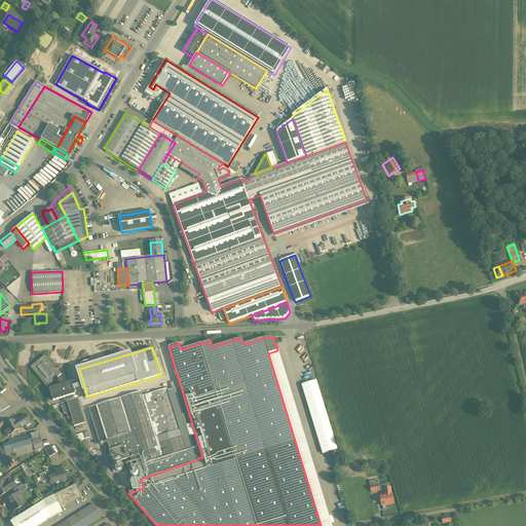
[(49,362),(44,357),(31,368),(46,386),(53,381),(55,379),(61,375),(57,369),(54,370),(48,363),(49,362)]
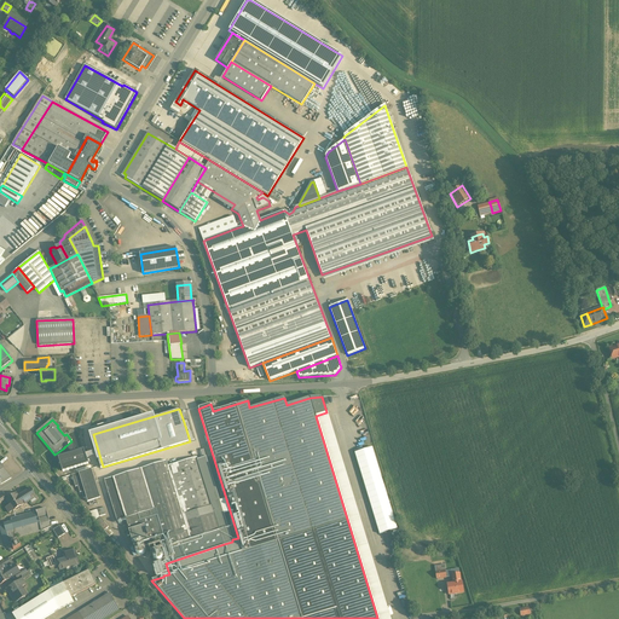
[(184,422),(190,441),(194,439),(189,421),(184,422)]
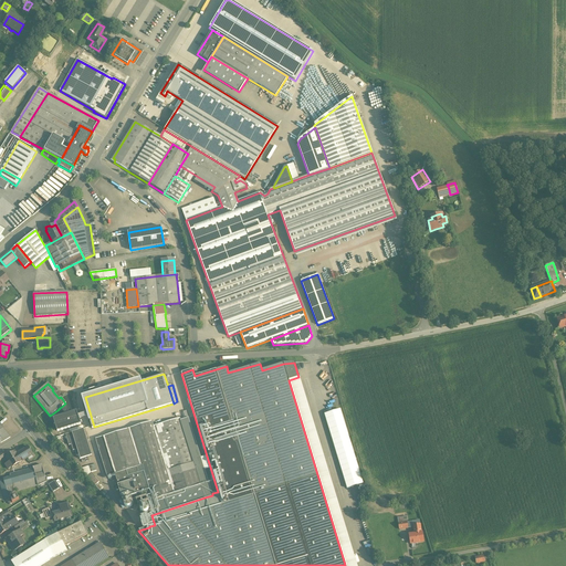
[(63,409),(62,410),(61,409),(60,408),(58,410),(59,411),(63,412),(64,413),(65,413),(65,415),(53,419),(54,425),(54,426),(55,427),(58,431),(81,425),(79,419),(80,418),(77,417),(76,411),(69,413),(67,412),(69,411),(69,410),(69,409),(67,408),(66,407),(65,407),(64,408),(63,409)]
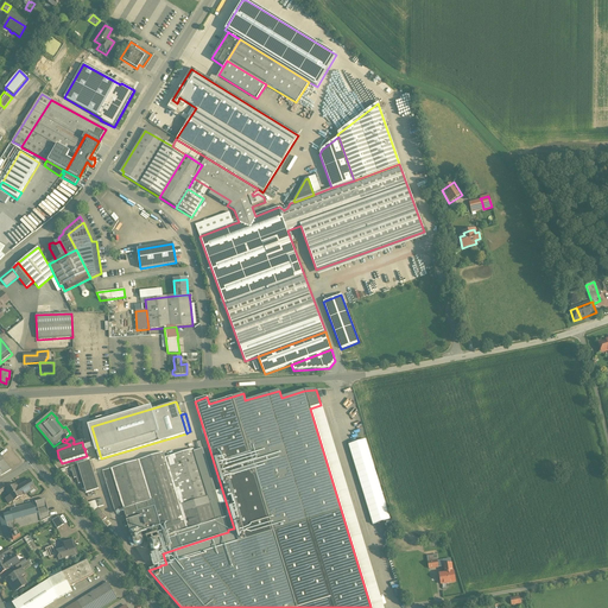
[(390,519),(366,439),(348,444),(372,525),(390,519)]
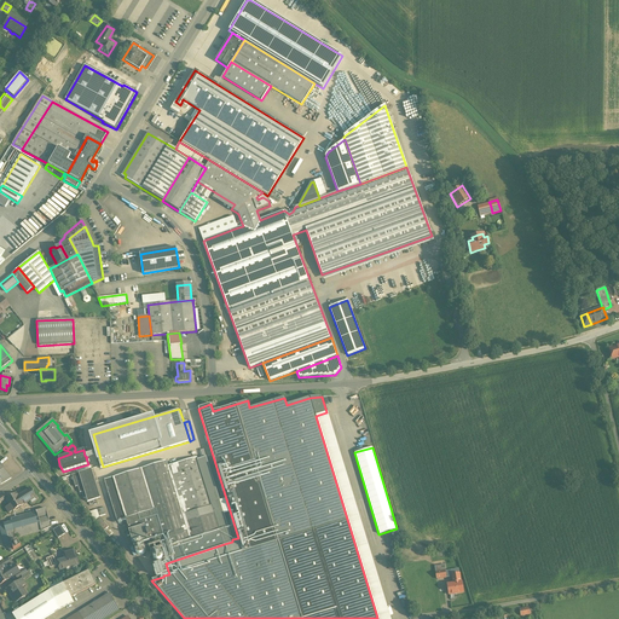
[(166,461),(104,480),(117,521),(125,519),(156,509),(167,547),(220,531),(197,460),(196,457),(168,467),(166,461)]
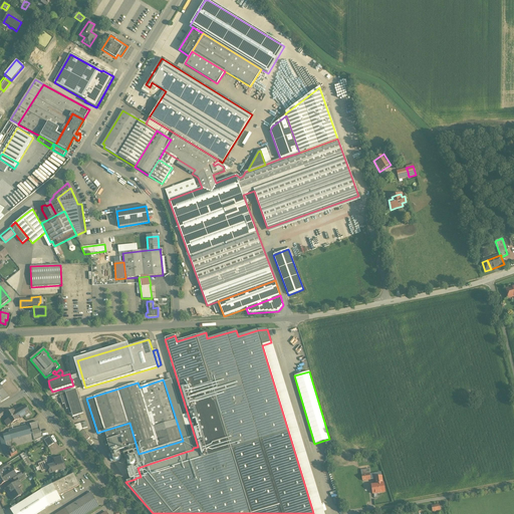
[(193,448),(171,379),(164,381),(183,441),(186,452),(193,450),(193,448)]
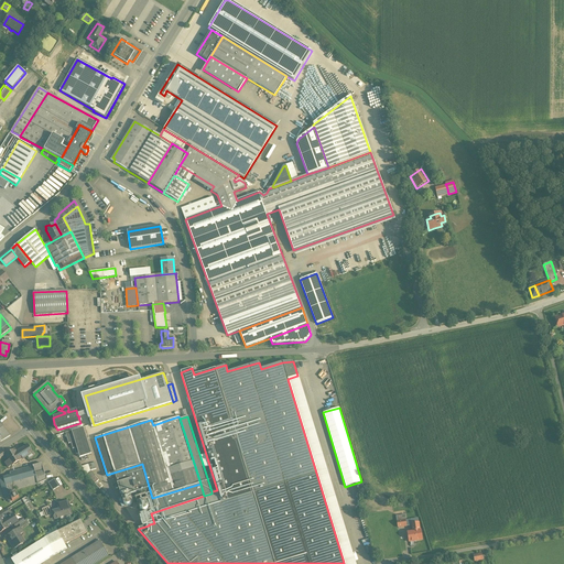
[(10,436),(1,425),(0,426),(0,434),(1,435),(0,435),(0,441),(0,442),(10,436)]
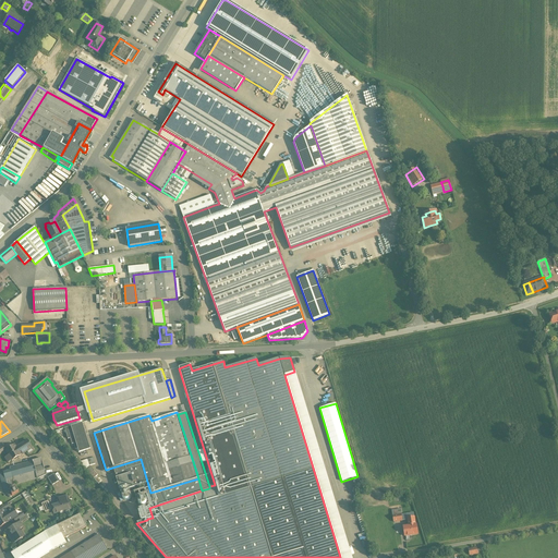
[(82,423),(64,428),(68,439),(70,439),(72,445),(74,444),(75,450),(77,449),(79,453),(91,449),(82,423)]
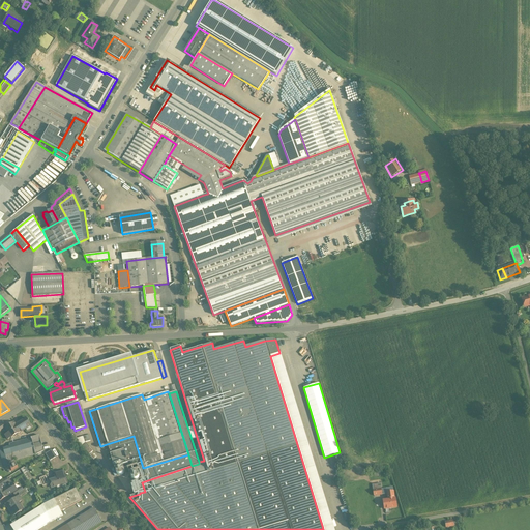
[(26,418),(16,425),(20,433),(30,425),(26,418)]
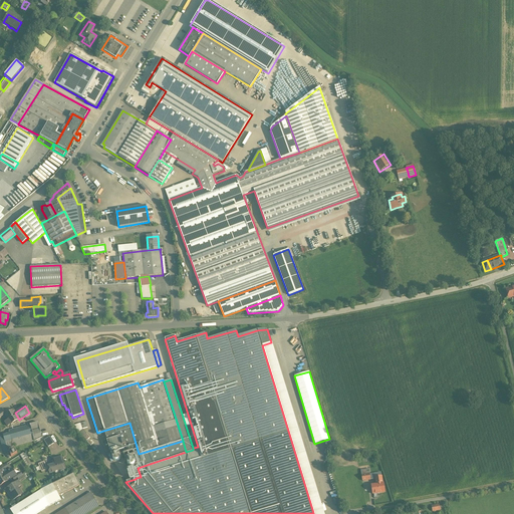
[(5,416),(8,420),(10,425),(11,425),(19,420),(15,413),(13,410),(5,415),(5,416)]
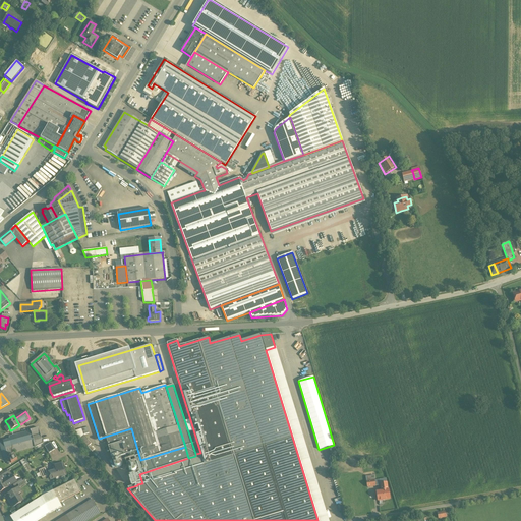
[(92,444),(85,435),(90,431),(85,425),(76,432),(87,447),(92,444)]
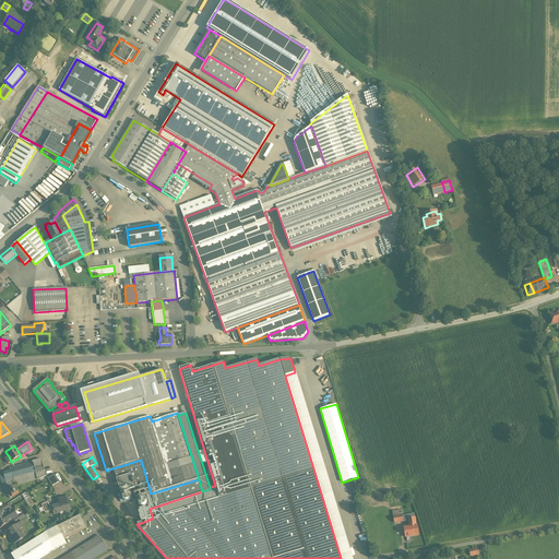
[(33,463),(10,468),(10,472),(3,474),(7,488),(14,486),(37,480),(36,474),(45,472),(42,460),(33,462),(33,463)]
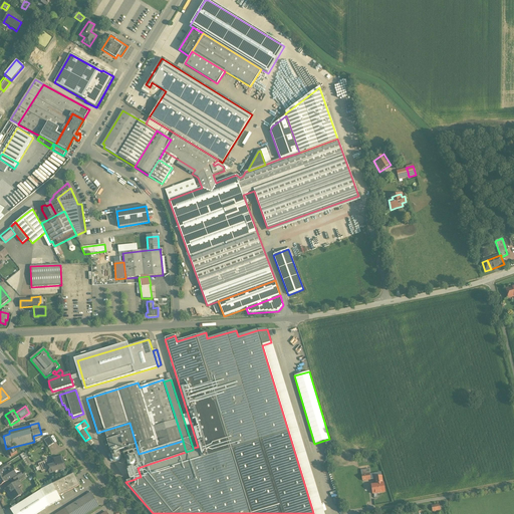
[(132,447),(123,450),(124,454),(123,454),(124,459),(134,456),(139,454),(130,423),(103,431),(106,440),(127,434),(132,447)]
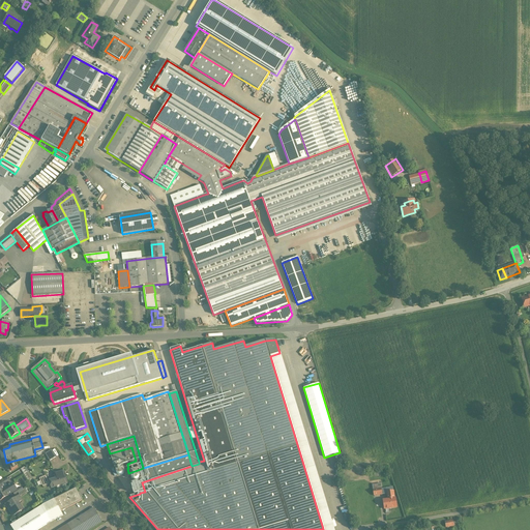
[(110,453),(108,454),(109,460),(112,459),(114,468),(127,464),(136,461),(131,447),(110,453)]
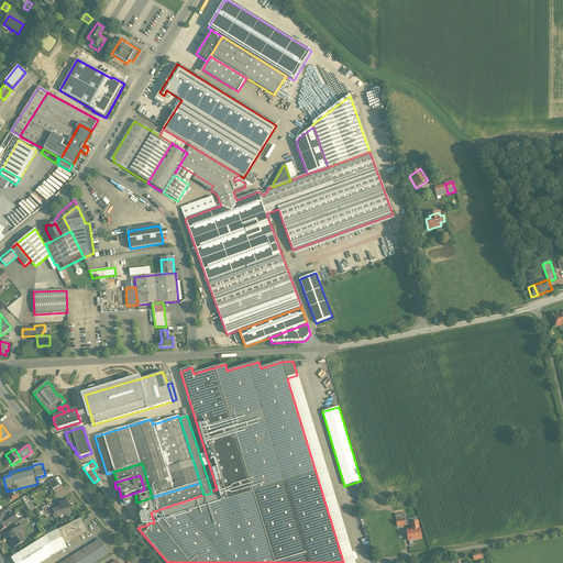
[(55,478),(47,483),(53,489),(59,485),(55,478)]
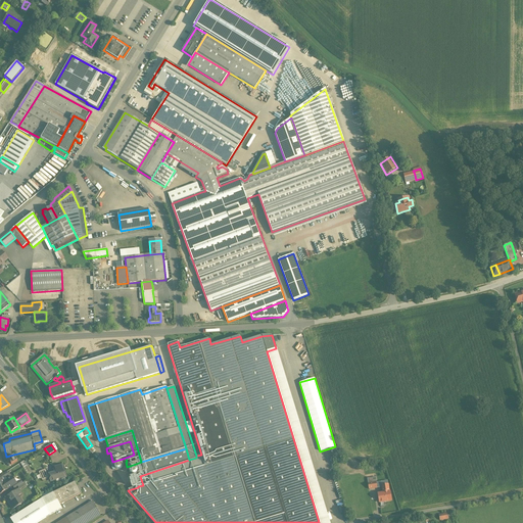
[(141,462),(136,464),(140,476),(189,460),(186,448),(141,462)]
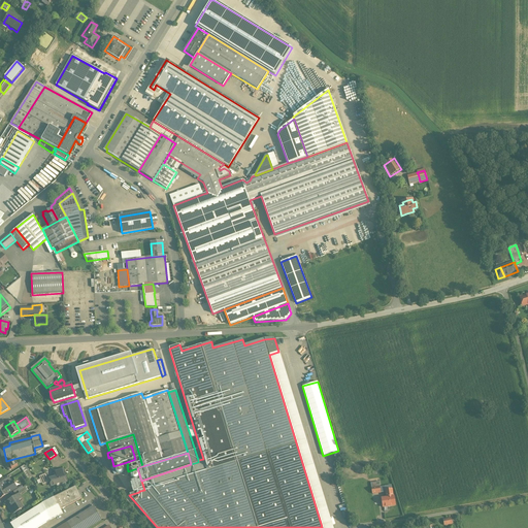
[(13,459),(6,461),(7,465),(6,466),(9,471),(18,466),(13,459)]
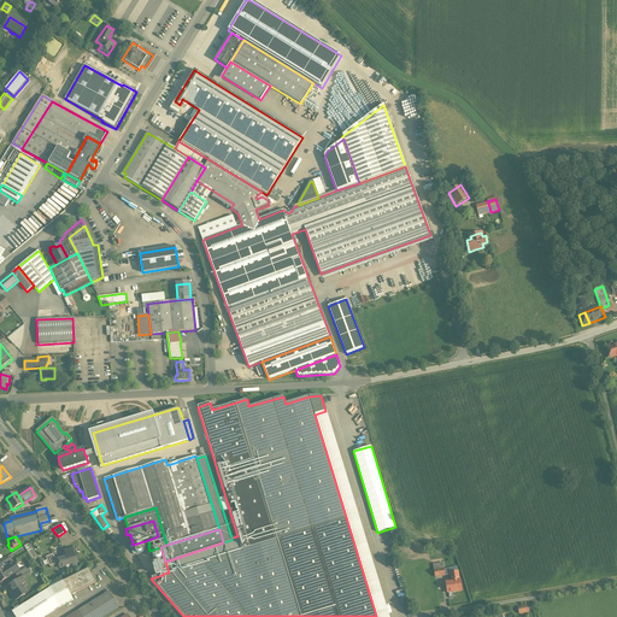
[(34,559),(40,556),(30,542),(25,546),(34,559)]
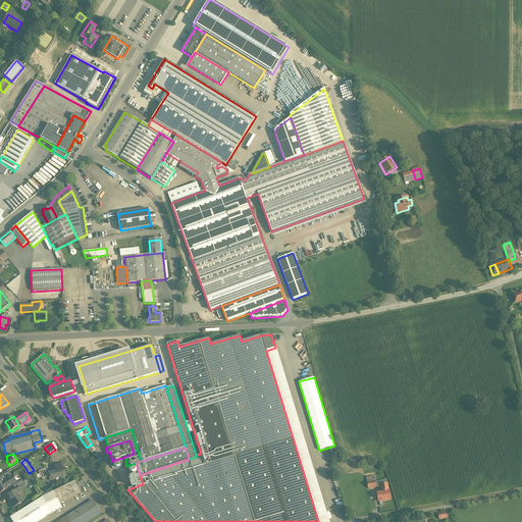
[(63,464),(53,467),(55,475),(50,476),(51,480),(56,479),(56,482),(57,482),(61,481),(61,480),(61,478),(66,476),(63,464)]
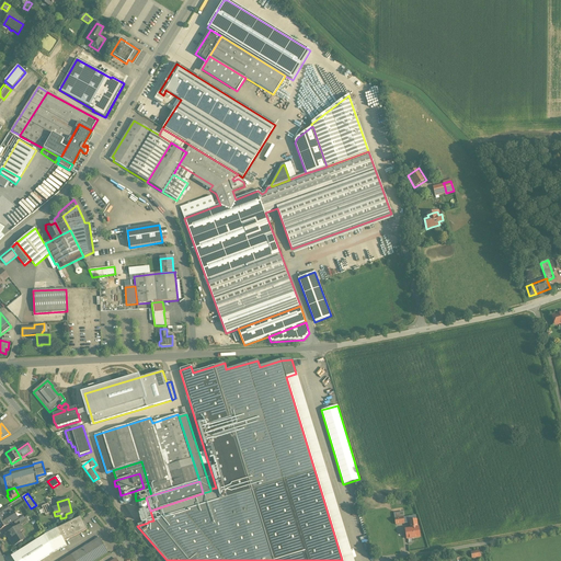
[(48,504),(42,506),(45,516),(52,513),(48,504)]
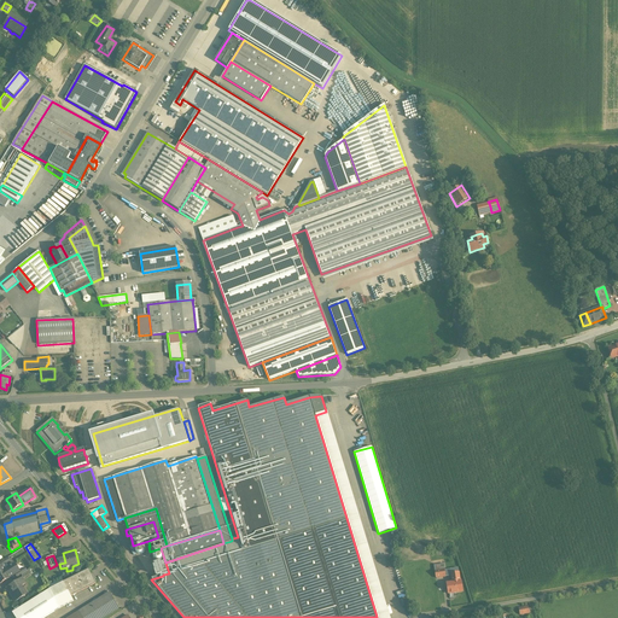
[(1,566),(0,566),(0,583),(10,578),(9,578),(15,575),(19,571),(15,564),(9,567),(6,570),(5,571),(1,566)]
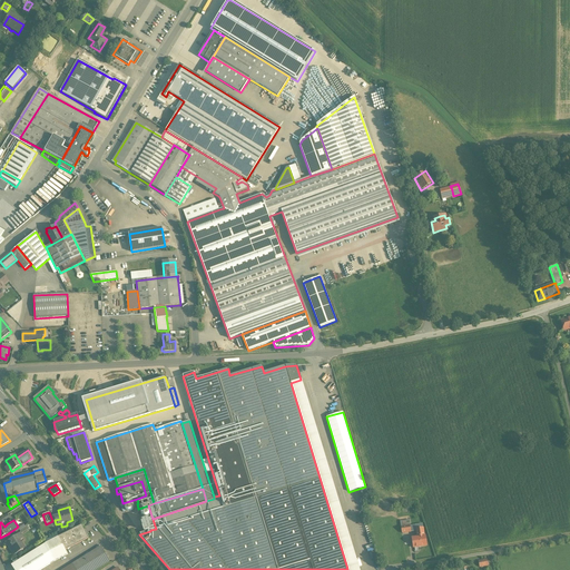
[(18,527),(13,530),(16,533),(19,530),(25,527),(23,523),(18,527)]
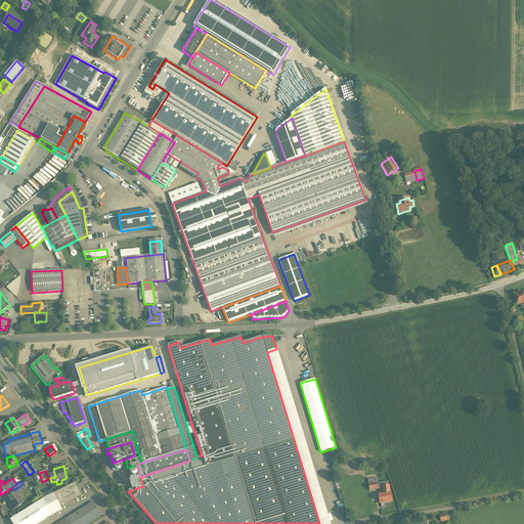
[(75,483),(53,494),(42,500),(50,516),(61,510),(59,506),(81,495),(81,493),(80,490),(78,490),(75,483)]
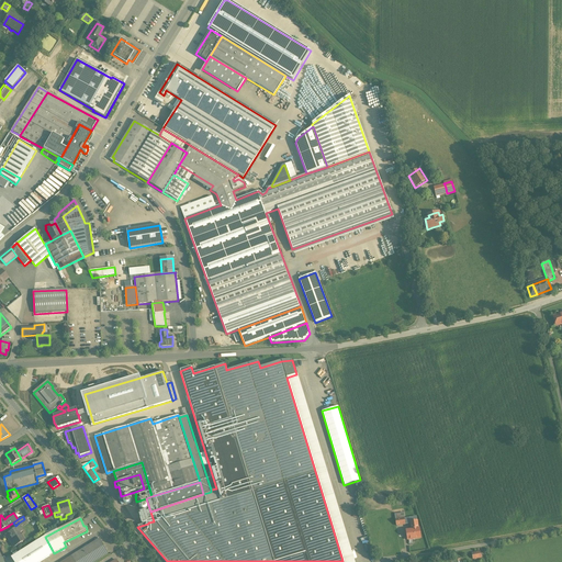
[(23,542),(18,535),(23,531),(20,526),(6,535),(14,548),(23,542)]
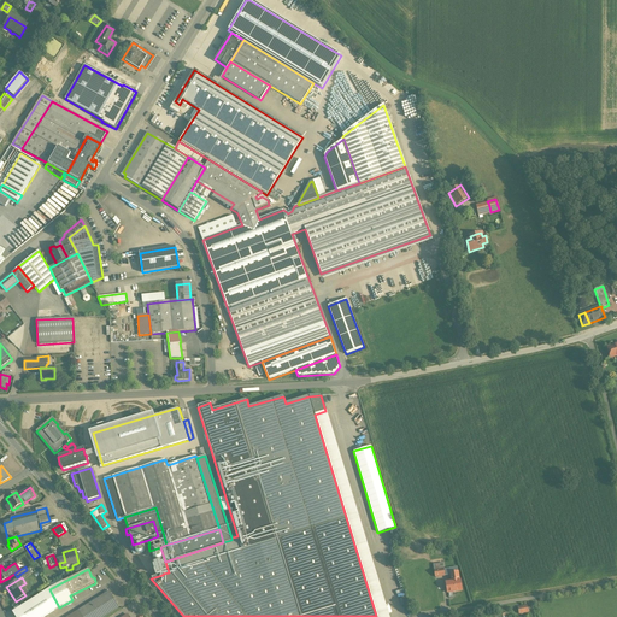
[(452,582),(446,583),(447,593),(459,592),(458,581),(457,581),(452,582)]
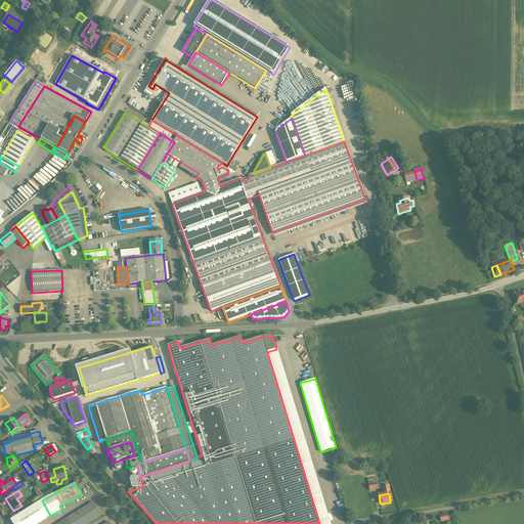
[(10,519),(13,523),(37,523),(50,516),(42,500),(10,519)]
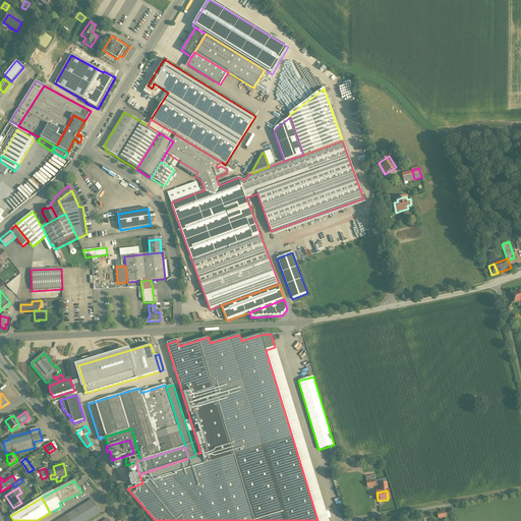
[(87,504),(58,520),(87,520),(100,513),(94,502),(88,506),(87,504)]
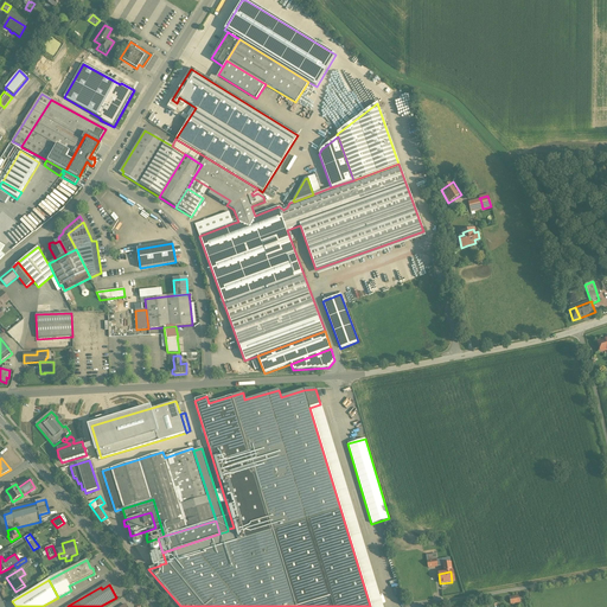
[(521,594),(511,596),(512,604),(522,602),(521,594)]
